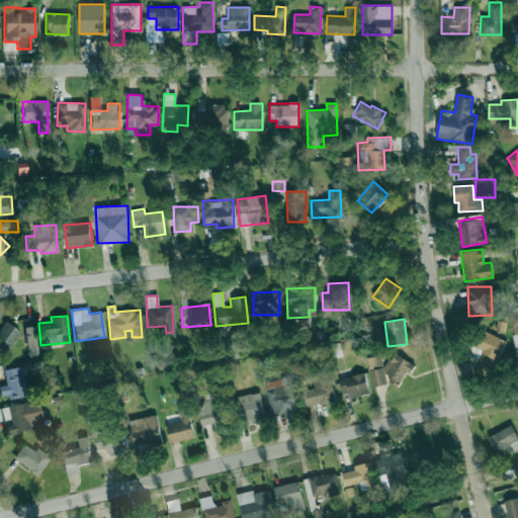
[(0,348),(5,352),(19,332),(4,321),(0,327),(0,348)]
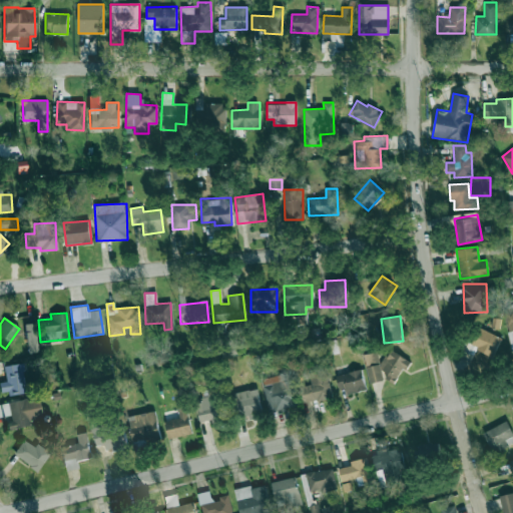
[(470,347),(493,357),(501,338),(478,328),(470,347)]
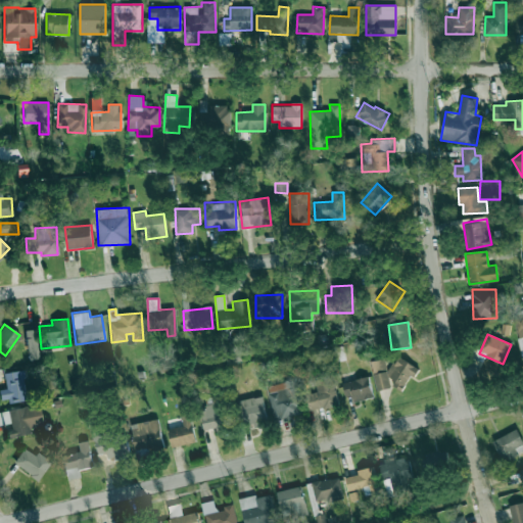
[(333,347),(334,361),(343,361),(342,346),(333,347)]
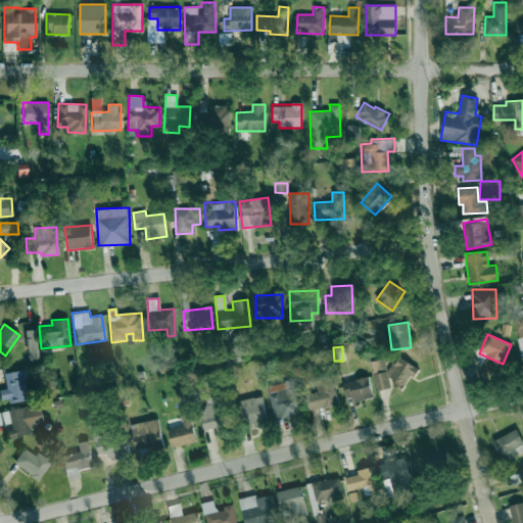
[(371,361),(376,390),(392,387),(392,389),(408,386),(406,377),(417,375),(415,362),(397,365),(397,364),(386,367),(384,358),(371,361)]
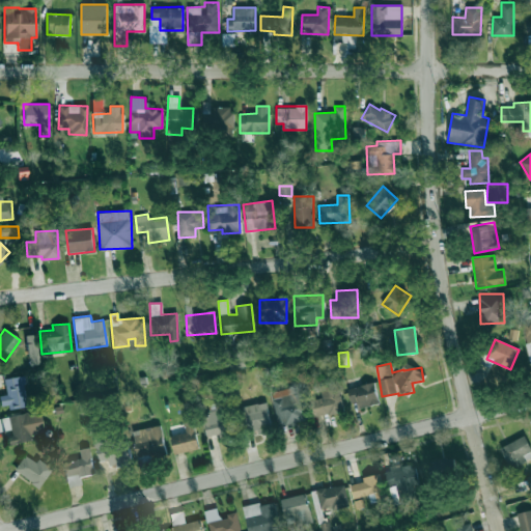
[(0,394),(0,403),(1,409),(27,404),(22,375),(3,379),(6,394),(0,394)]
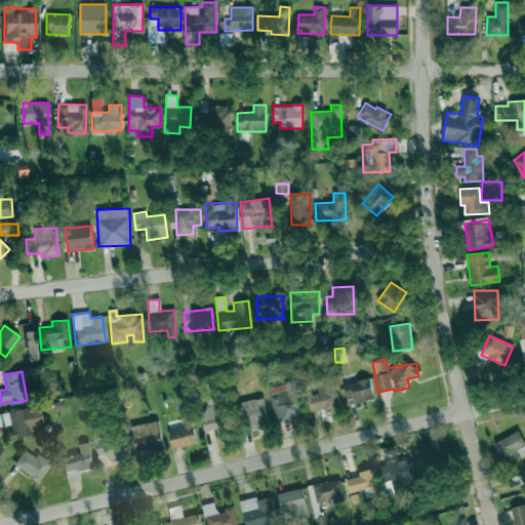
[(312,394),(315,410),(338,407),(334,377),(316,380),(318,393),(312,394)]
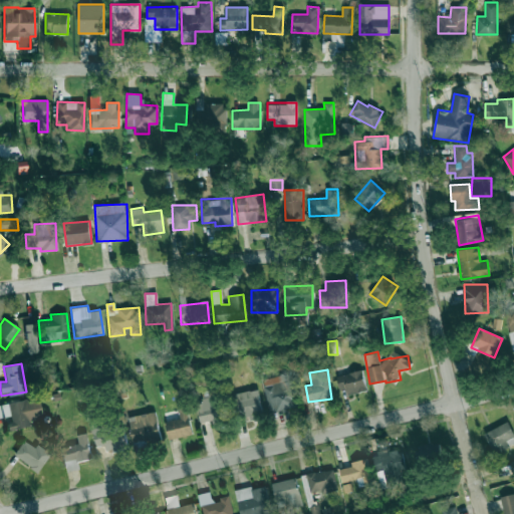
[(336,374),(338,390),(345,389),(346,395),(366,391),(362,370),(336,374)]
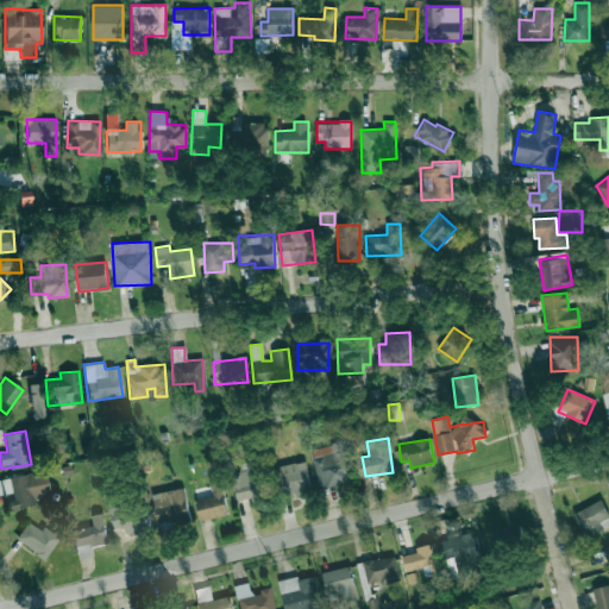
[(353,482),(345,441),(311,449),(318,489),(353,482)]
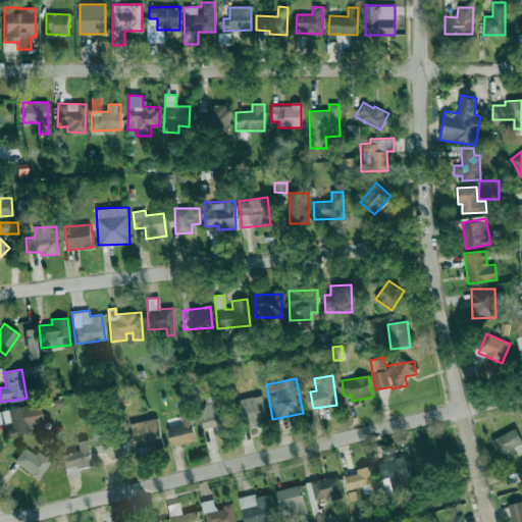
[(259,418),(266,416),(260,395),(239,401),(246,428),(261,424),(259,418)]
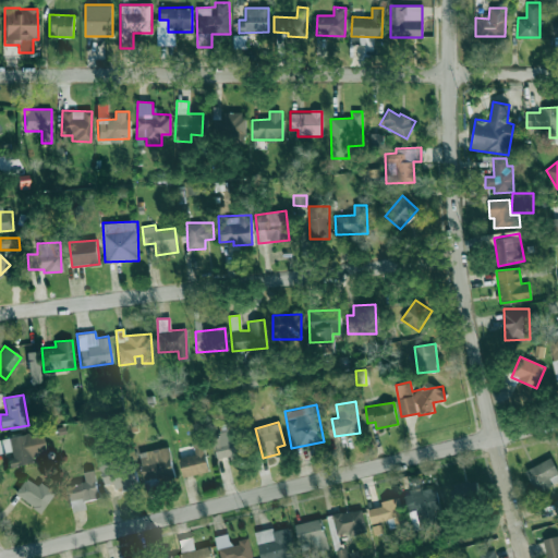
[(46,453),(40,431),(0,438),(0,453),(5,452),(9,466),(33,462),(32,457),(46,453)]
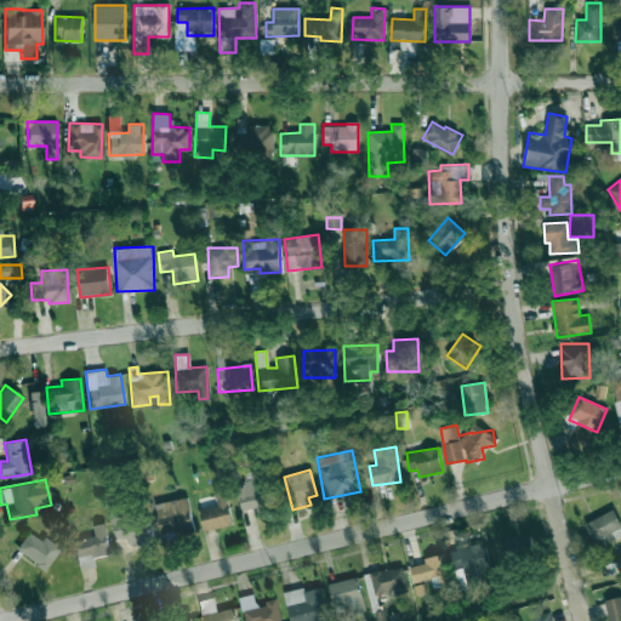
[(235,485),(241,511),(256,507),(256,510),(266,507),(258,479),(235,485)]
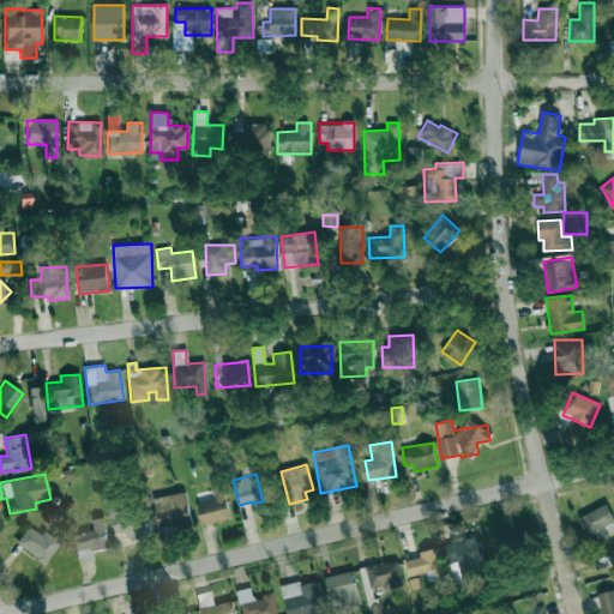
[(197,503),(199,523),(228,519),(223,486),(212,487),(214,500),(197,503)]
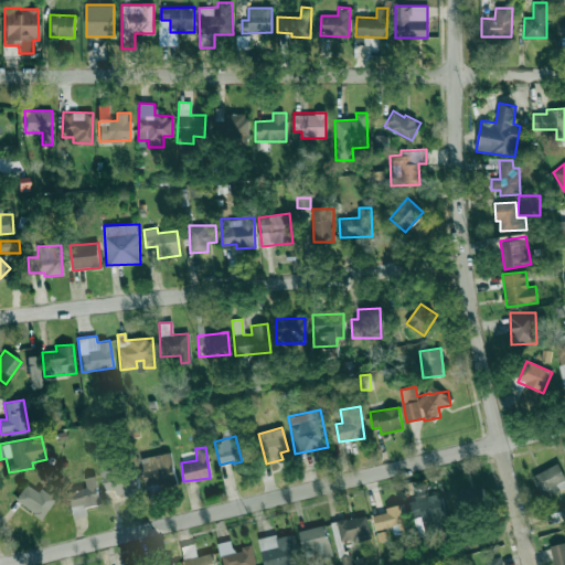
[(141,456),(144,483),(173,481),(171,455),(141,456)]
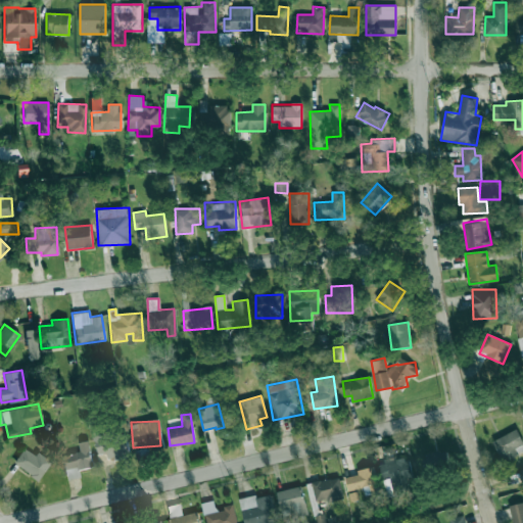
[(94,432),(96,454),(107,453),(108,460),(128,458),(125,429),(94,432)]
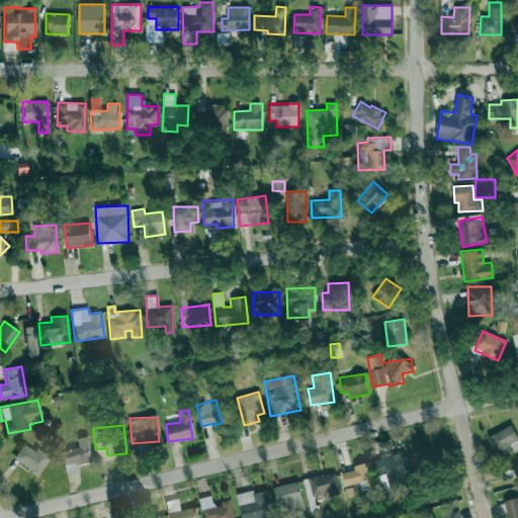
[(497,456),(513,450),(510,442),(517,439),(513,426),(488,435),(497,456)]
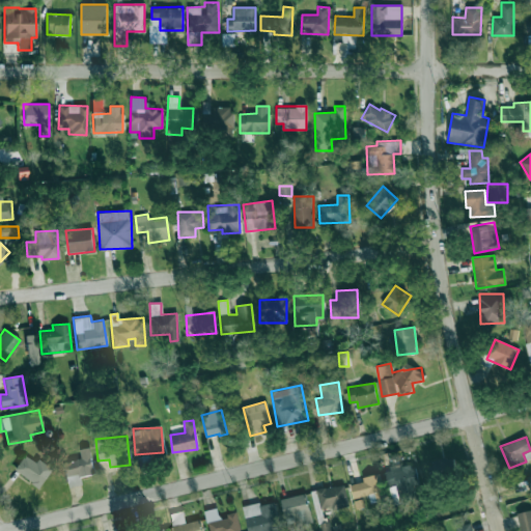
[(63,462),(66,486),(81,484),(79,476),(93,474),(89,447),(80,449),(81,458),(63,462)]
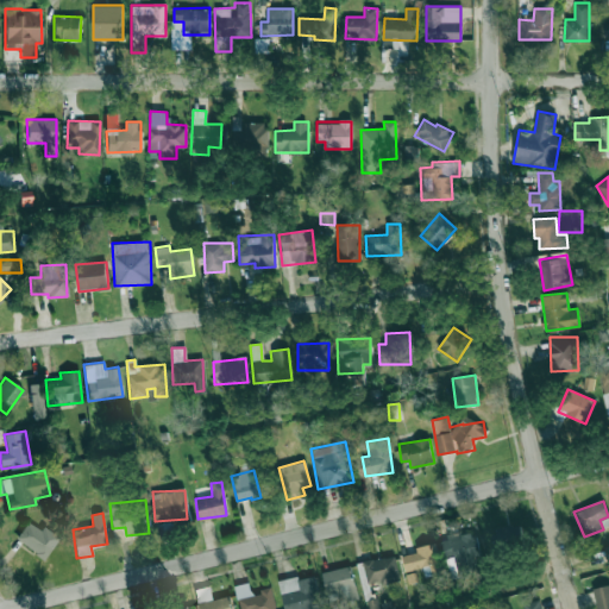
[(60,537),(43,526),(39,529),(27,521),(16,539),(43,559),(60,537)]
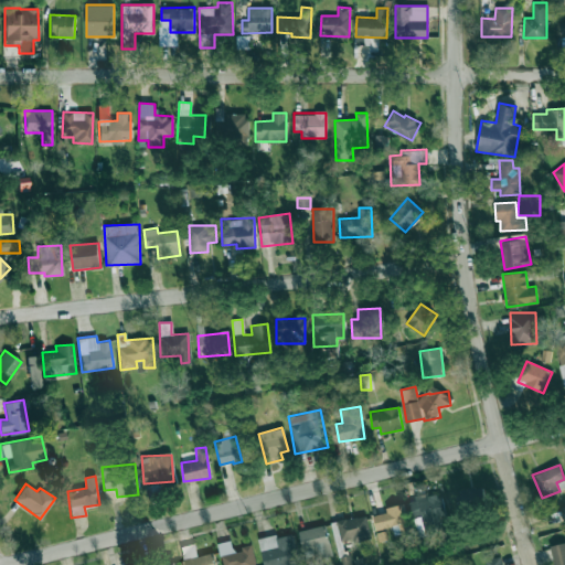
[(445,515),(443,493),(412,497),(414,515),(420,514),(420,521),(417,522),(418,528),(425,526),(425,532),(441,531),(440,515),(445,515)]
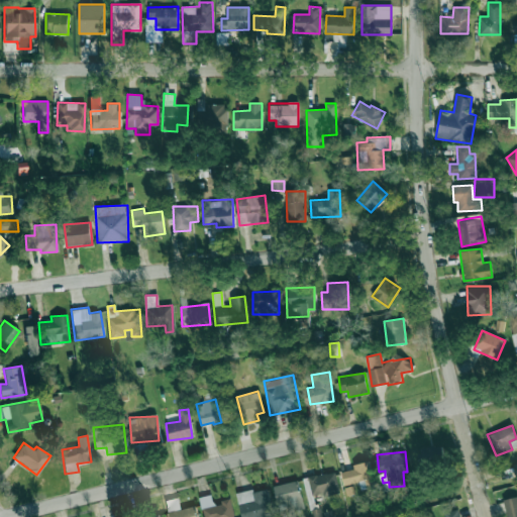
[(360,489),(374,487),(369,460),(352,464),(353,469),(341,472),(343,485),(358,482),(360,489)]
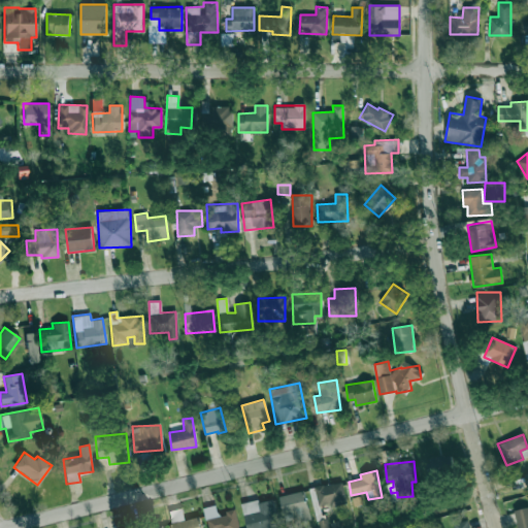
[(315,506),(329,503),(330,506),(347,502),(341,481),(309,489),(315,506)]
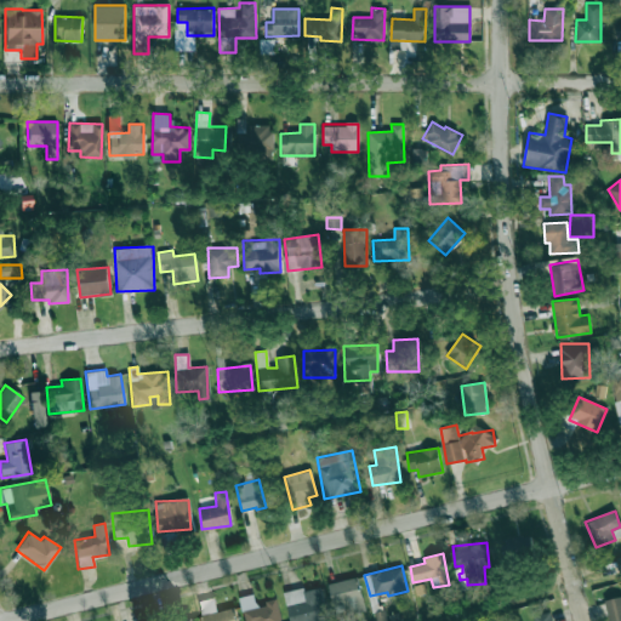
[(364,610),(360,577),(330,582),(334,614),(364,610)]
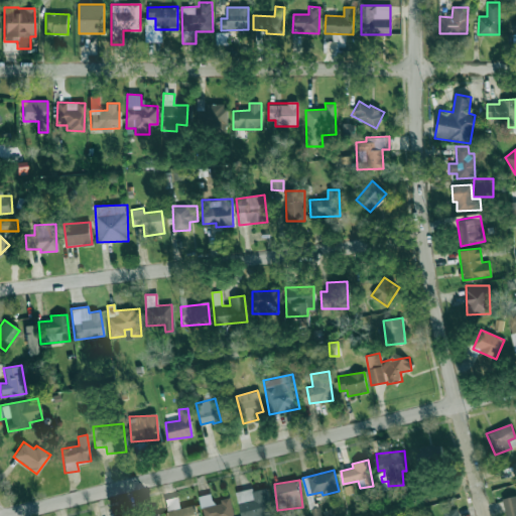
[(241,515),(273,515),(267,486),(236,493),(241,515)]
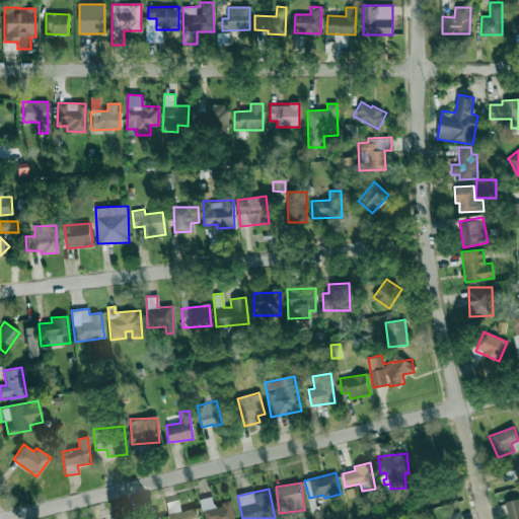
[(204,518),(235,518),(231,501),(215,505),(213,496),(200,499),(204,518)]
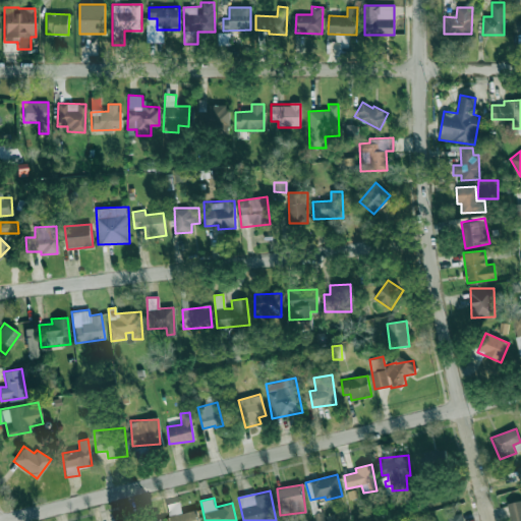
[(511,520),(520,520),(520,502),(508,505),(511,520)]
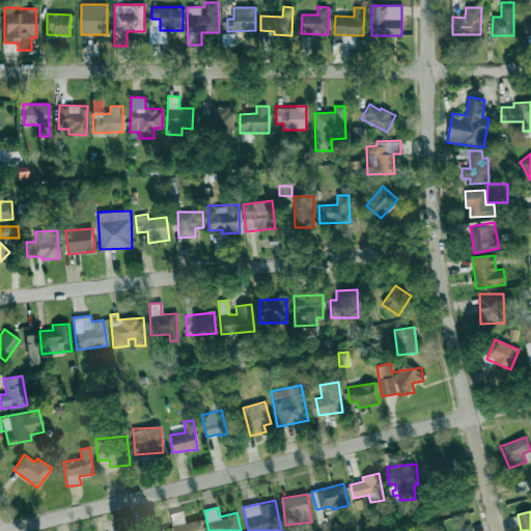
[(472,530),(470,522),(455,525),(456,530),(472,530)]
